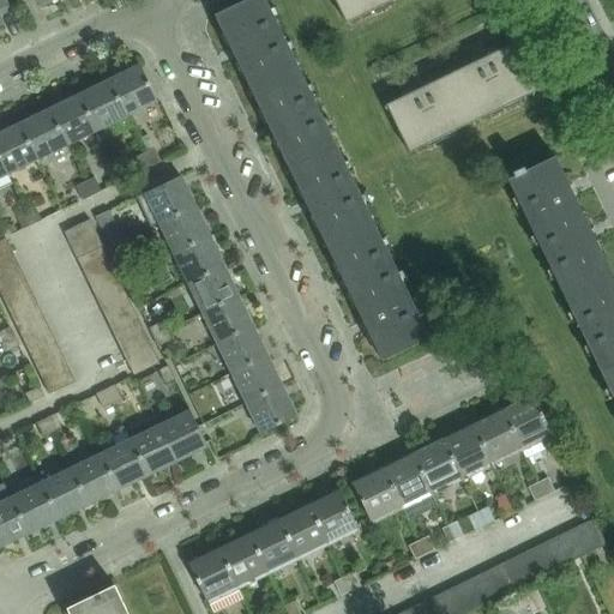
[(263,0),(248,0),(216,17),(250,85),(295,64),(263,0)]
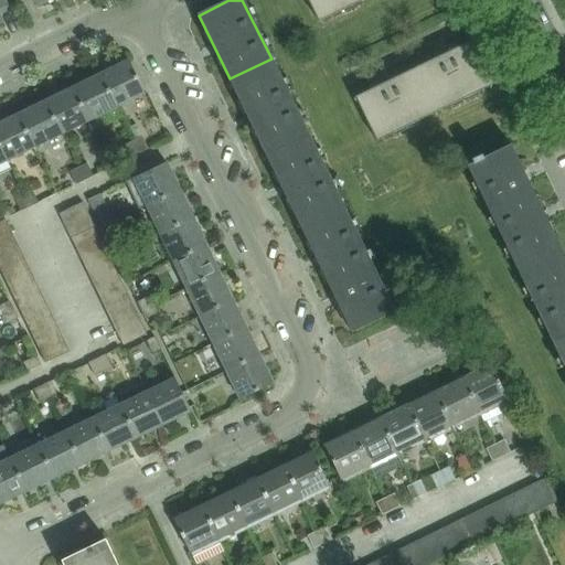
[(309,0),(319,21),(363,0),(309,0)]
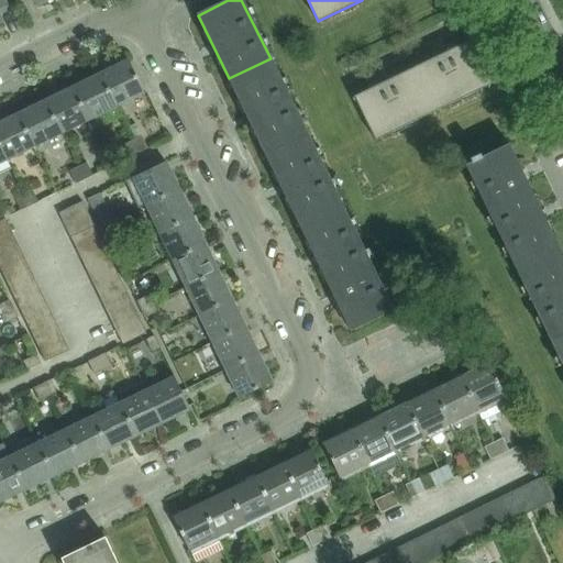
[(472,41),(414,69),(434,112),(493,84),(472,41)]
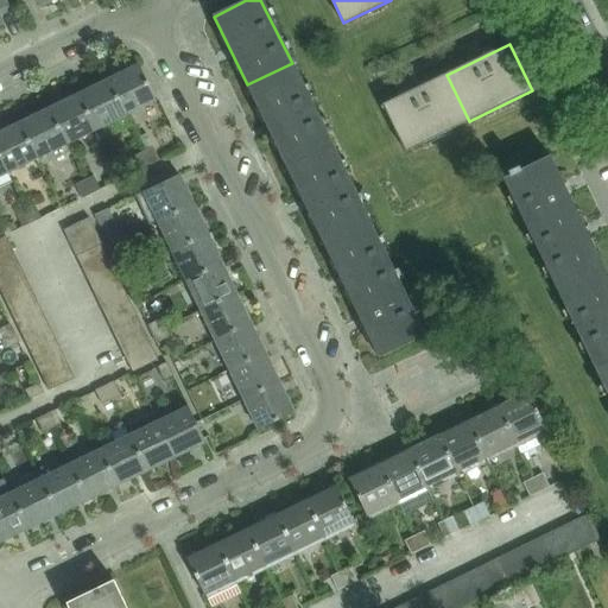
[(325,131),(292,63),(247,84),(280,153),(325,131)]
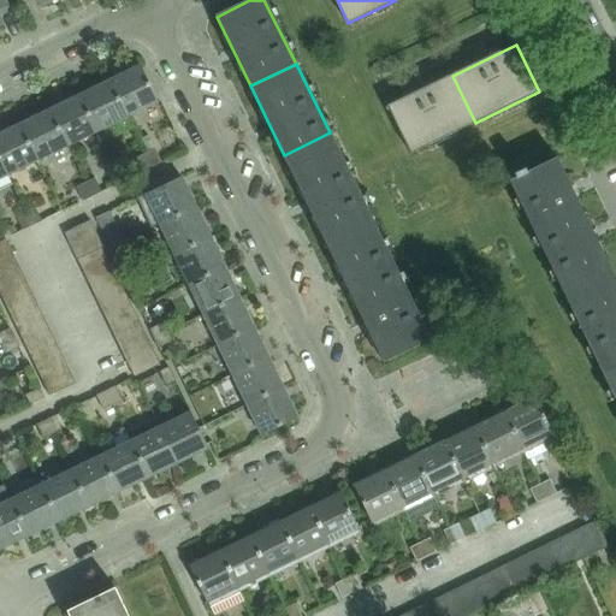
[(110,82),(128,117),(159,102),(141,66),(110,82)]
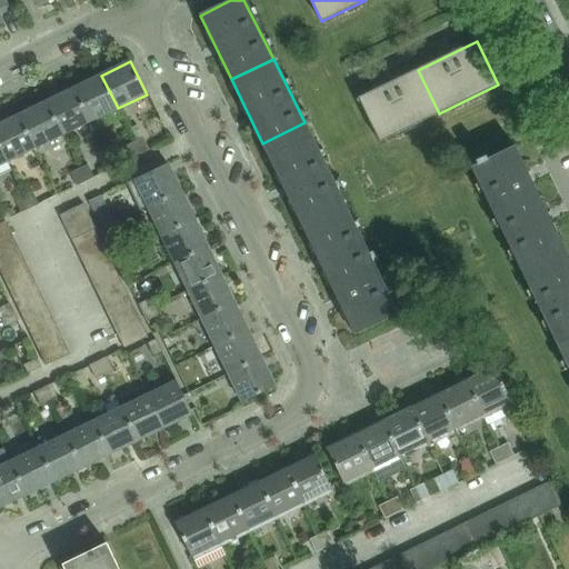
[(380,142),(439,113),(418,70),(359,98),(380,142)]
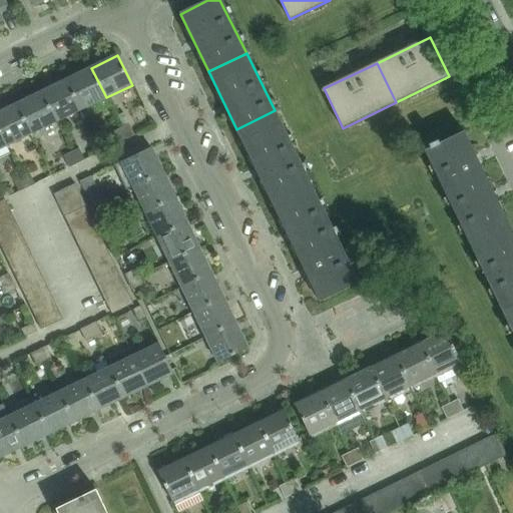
[(66,80),(82,109),(106,97),(91,68),(66,80)]
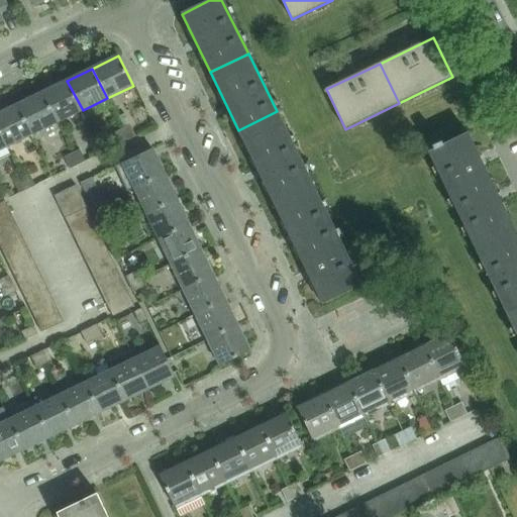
[(67,81),(42,93),(58,122),(83,110),(67,81)]
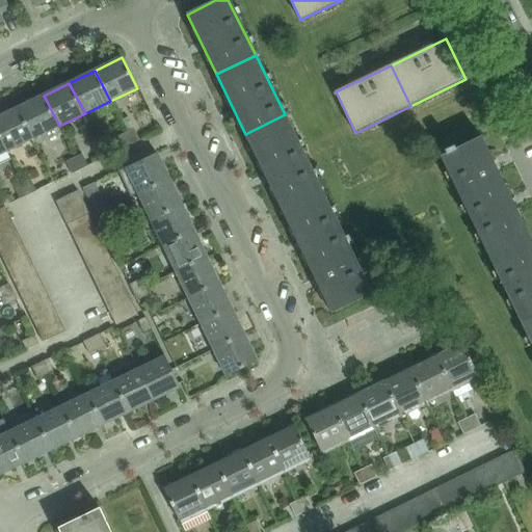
[(18,108),(33,139),(59,126),(44,96),(18,108)]
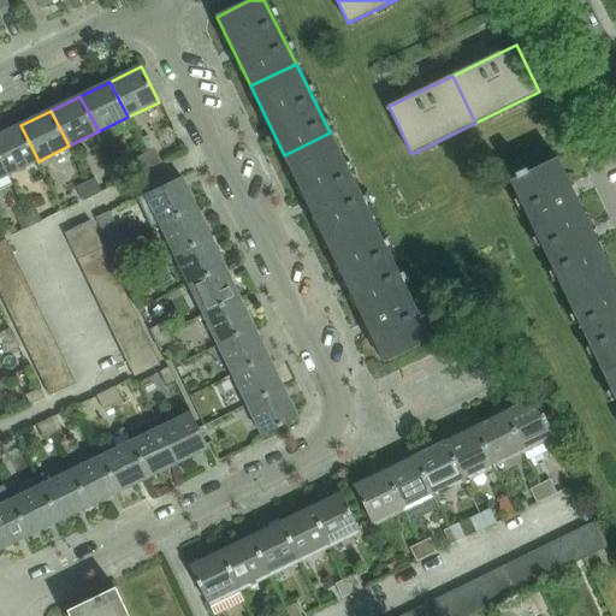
[(0,134),(0,158),(9,176),(39,161),(21,125),(0,134)]
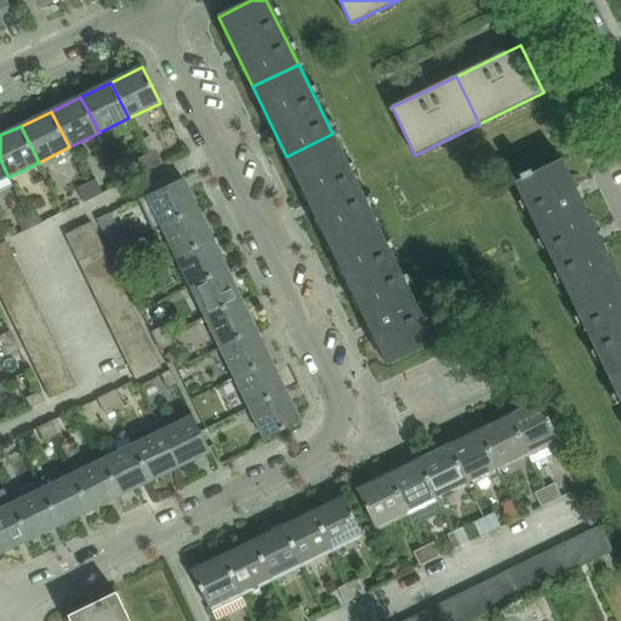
[(366,204),(332,134),(286,157),(320,226),(366,204)]
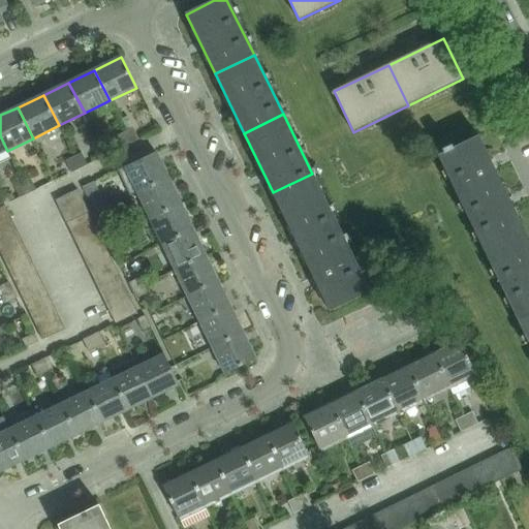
[(138,139),(133,129),(125,133),(130,144),(138,139)]
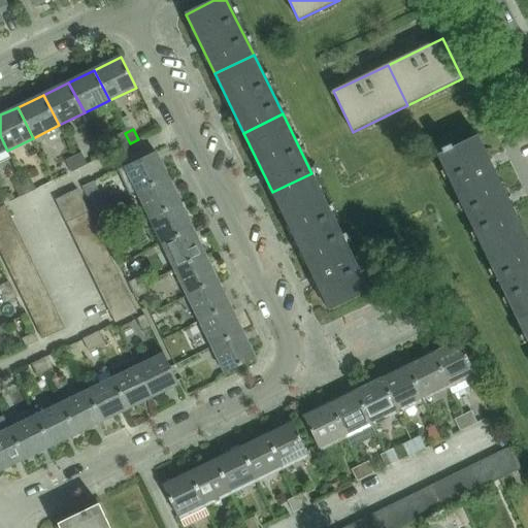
[(130,143),(125,133),(118,136),(123,147),(130,143)]
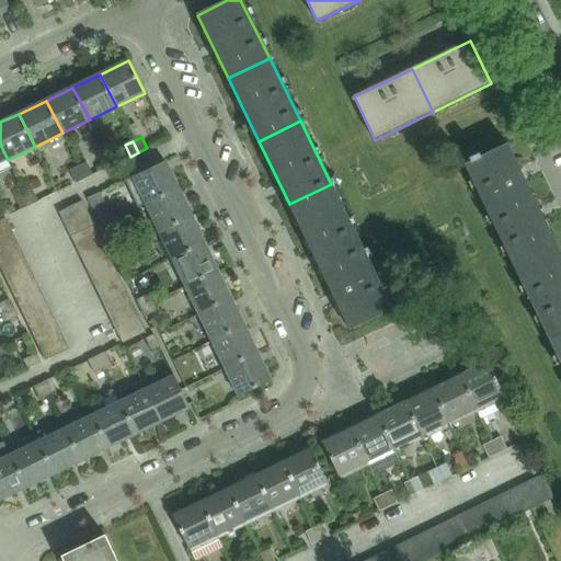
[(538,206),(507,144),(480,157),(478,151),(469,156),(471,161),(465,164),(495,227),(538,206)]
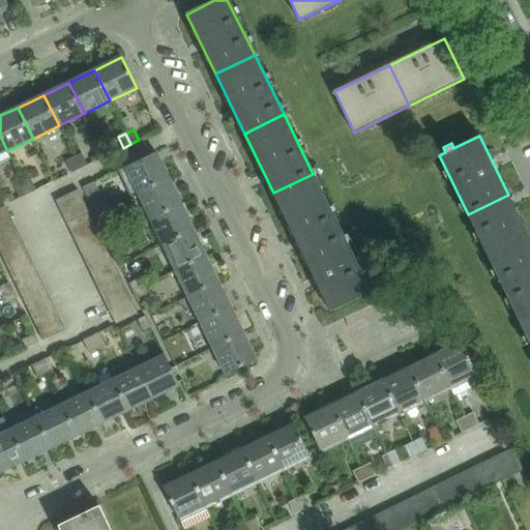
[(171,178),(157,152),(126,168),(139,194),(171,178)]
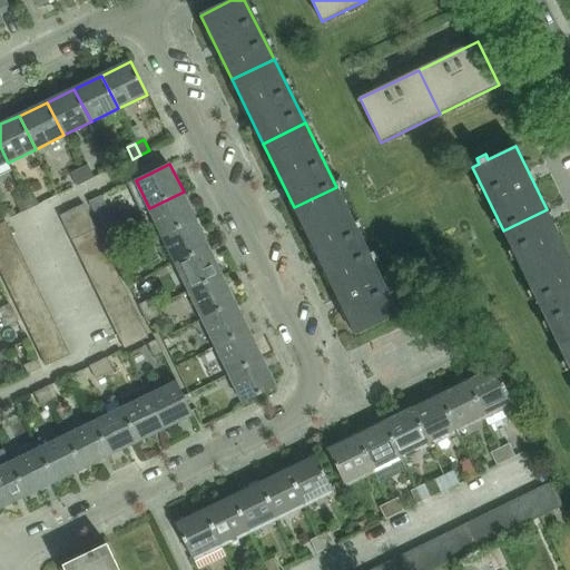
[(86,183),(94,178),(87,165),(79,169),(86,183)]
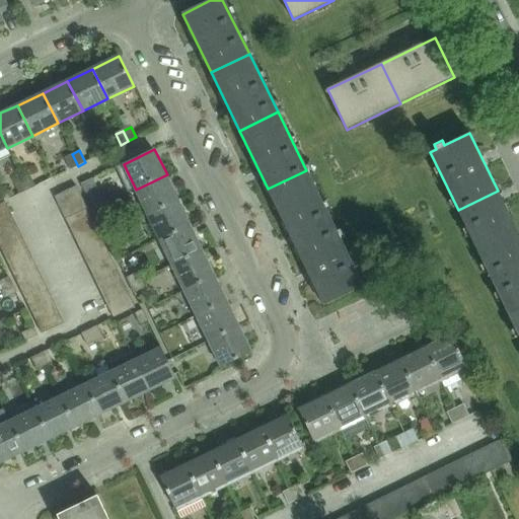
[(78,166),(72,154),(64,158),(70,170),(78,166)]
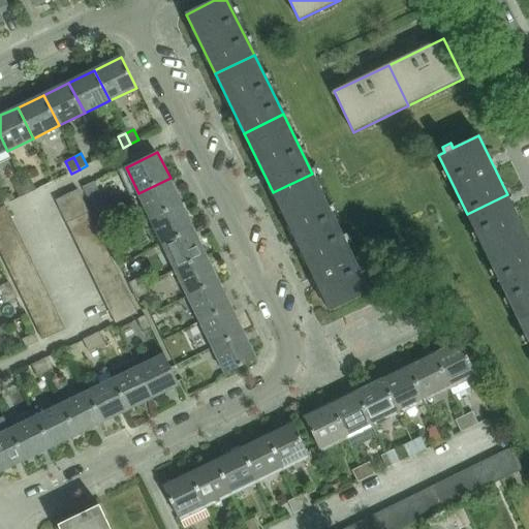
[(341,234),(312,174),(273,192),(302,252),(341,234)]
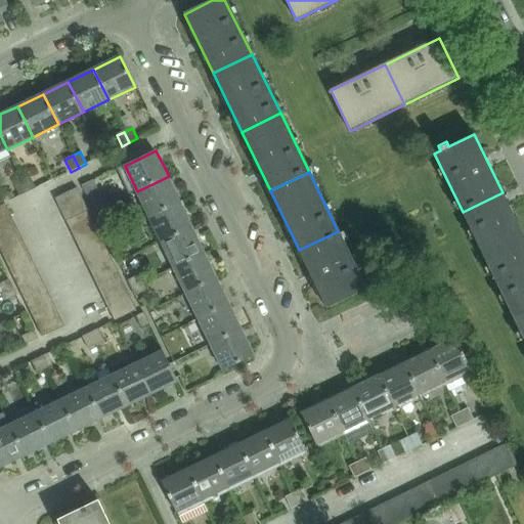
[(137,191),(149,217),(181,202),(169,176),(137,191)]
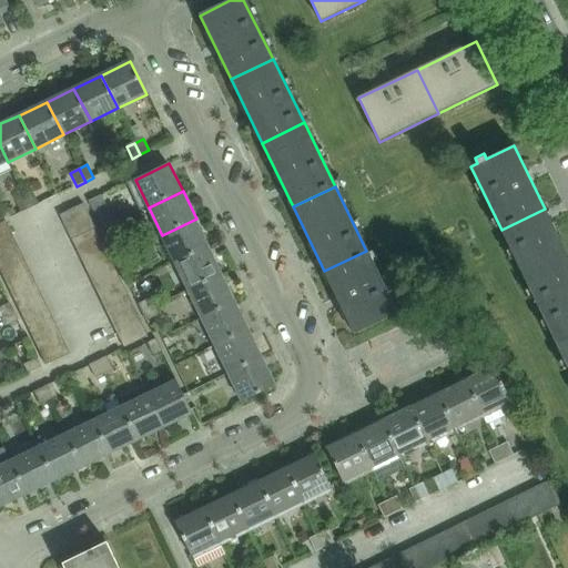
[(30,209),(38,204),(31,192),(22,196),(30,209)]
